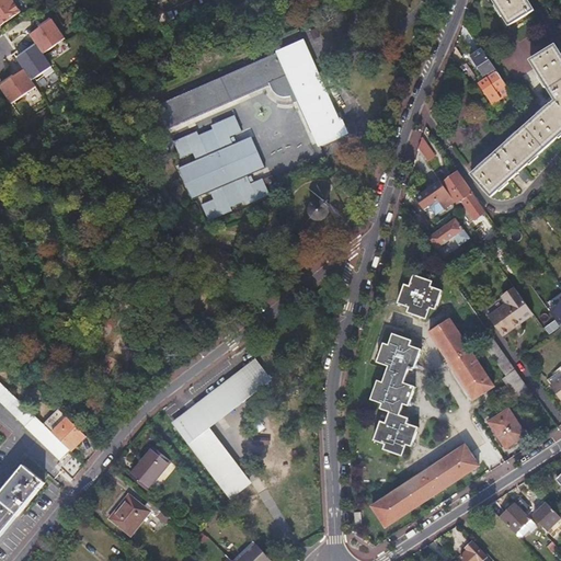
[(10,0),(0,0),(0,29),(21,16),(10,0)]
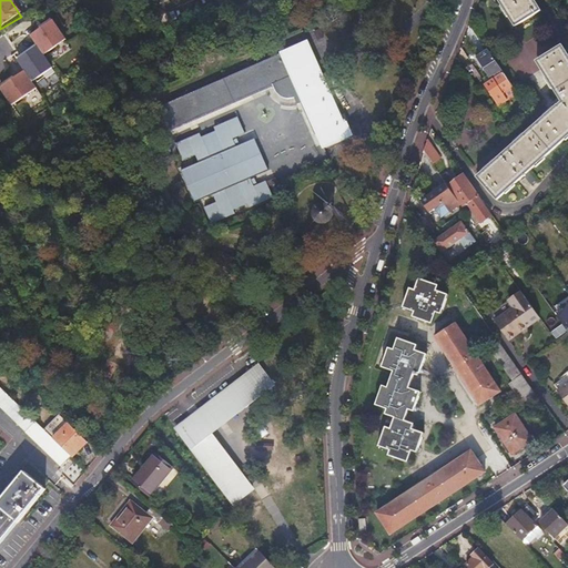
[(533,0),(498,0),(515,26),(539,11),(533,0)]
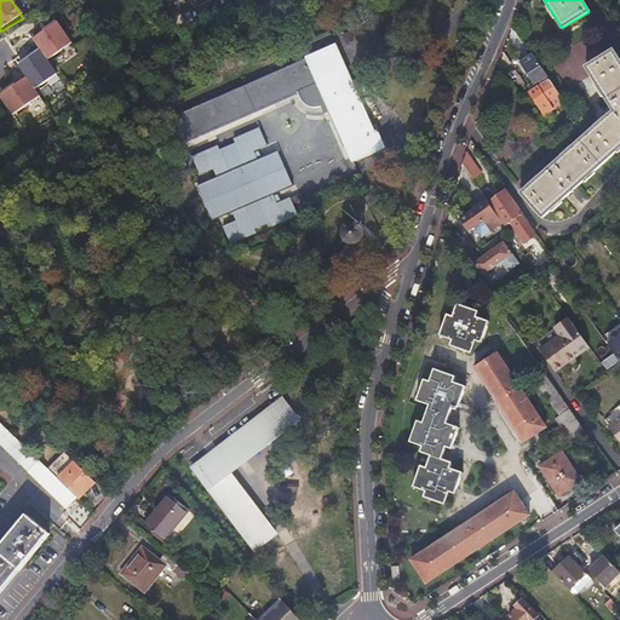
[(40,52),(47,62),(72,44),(56,23),(32,41),(40,52)]
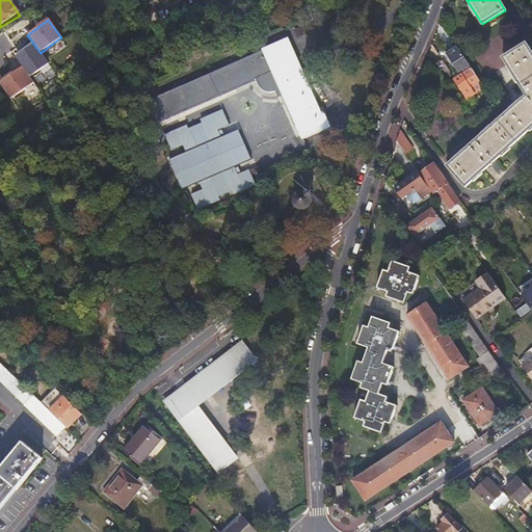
[(256,82),(258,86),(261,85),(267,88),(270,88),(275,89),(276,92),(280,99),(283,98),(284,97),(296,127),(301,140),(330,128),(324,114),(323,114),(323,112),(321,113),(289,38),(263,50),(264,52),(151,102),(160,124),(256,82)]
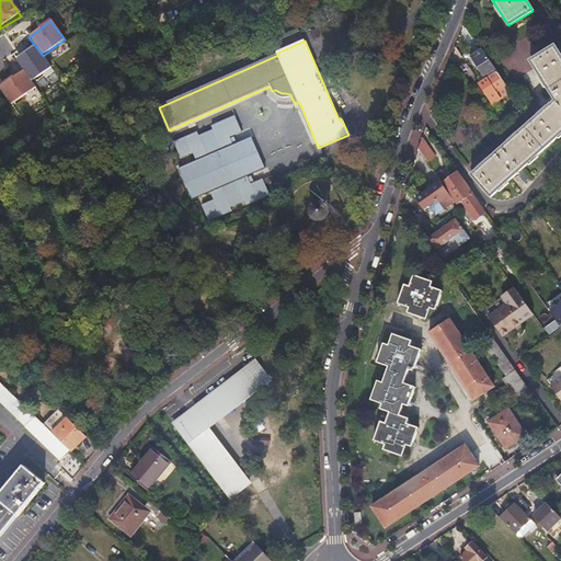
[(550,103),(471,175),(490,197),(516,173),(524,182),(528,178),(521,170),(560,134),(560,55),(556,46),(531,61),(554,101),(551,104),(550,103)]
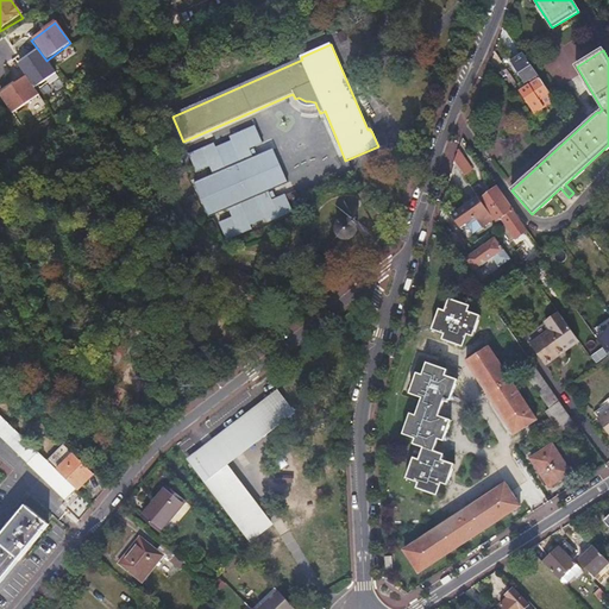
[(46,61),(39,51),(18,67),(25,77),(33,89),(56,74),(46,61)]
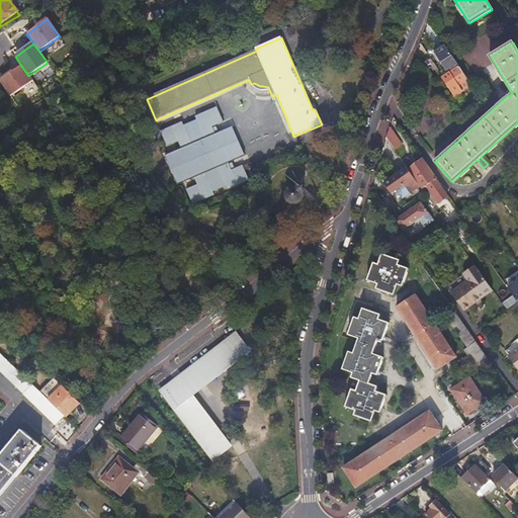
[(455,61),(445,46),(434,53),(444,68),(446,67),(450,73),(442,78),(451,91),(468,80),(466,77),(459,66),(455,61)]
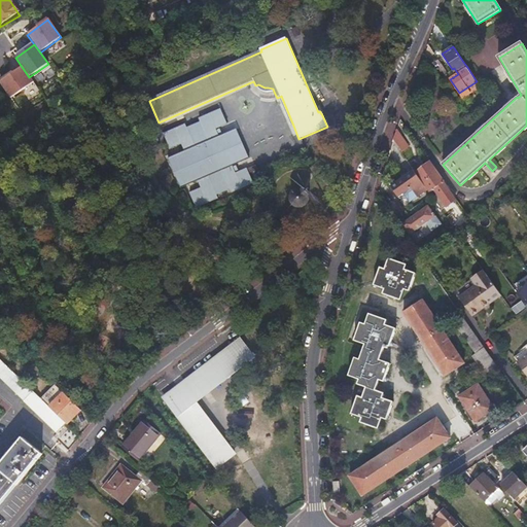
[(29,77),(22,67),(0,82),(0,84),(10,99),(33,82),(29,77)]
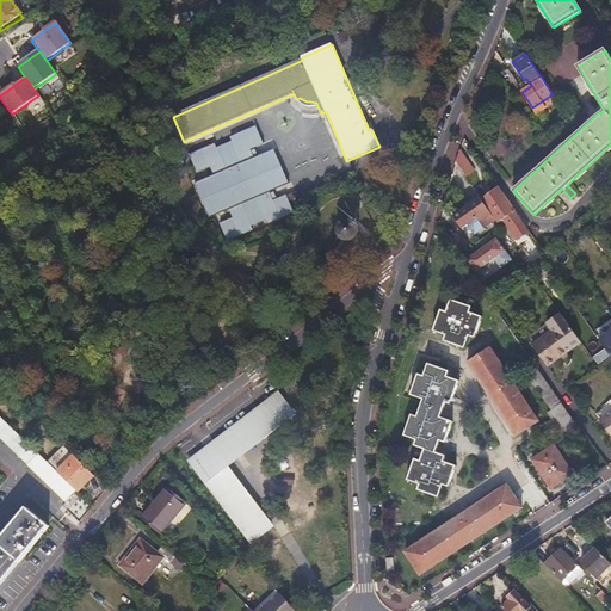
[(339,146),(340,146),(326,111),(325,112),(339,146)]
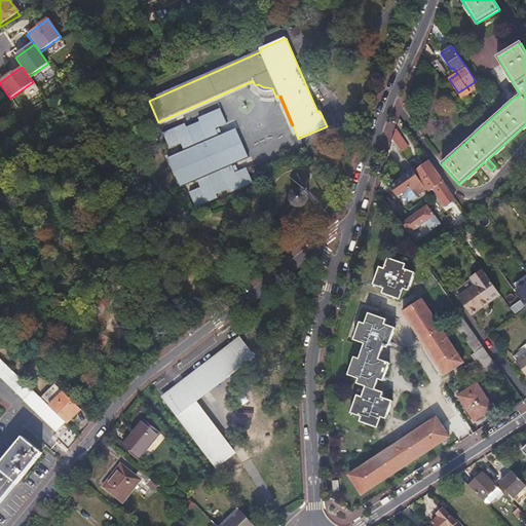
[(185,125),(163,134),(171,149),(182,144),(185,152),(167,159),(180,188),(197,181),(200,188),(189,193),(195,208),(217,199),(216,195),(229,189),(230,193),(252,184),(246,170),(234,174),(231,166),(249,159),(236,130),(219,138),(216,129),(227,124),(221,110),(199,119),(200,122),(187,128),(185,125)]
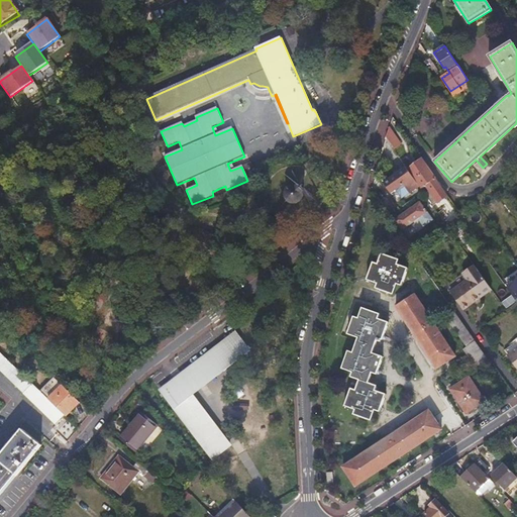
[(401,144),(389,127),(389,128),(386,136),(394,148),(401,144)]
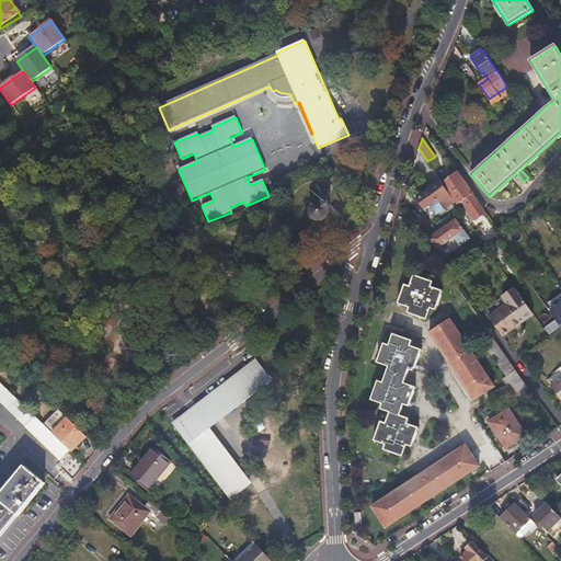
[(449,180),(442,184),(446,191),(455,203),(457,205),(461,202),(466,207),(460,210),(461,212),(469,224),(484,214),(471,194),(472,194),(458,173),(451,178),(449,180)]
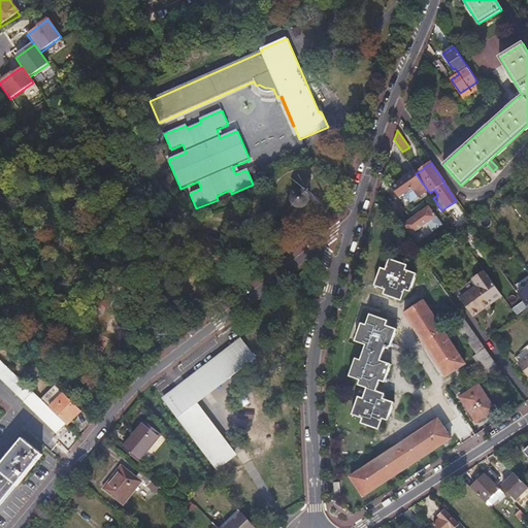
[(414,170),(396,183),(401,188),(404,193),(411,188),(418,197),(428,191),(420,179),(416,173),(414,170)]
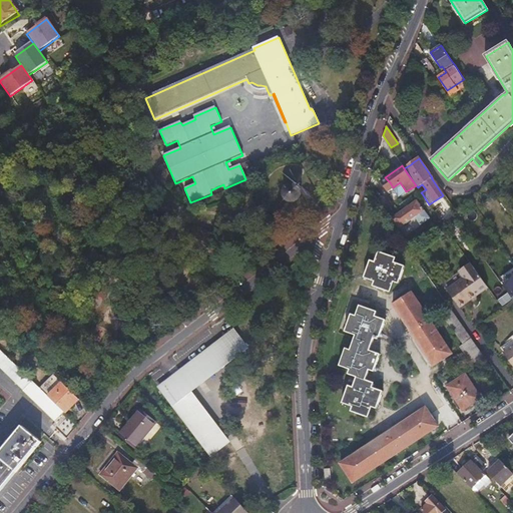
[(390,182),(385,177),(380,180),(388,191),(393,187),(390,182)]
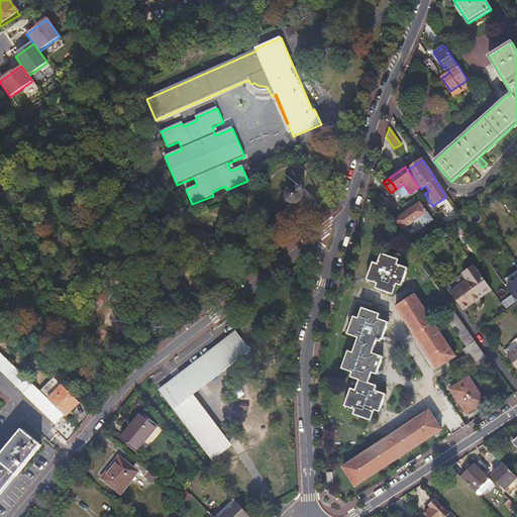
[(302,199),(302,195),(302,192),(300,189),(297,187),(294,187),(291,187),(288,189),(286,192),(285,195),(286,198),(288,201),(290,203),(294,204),(297,203),(300,201),(302,199)]
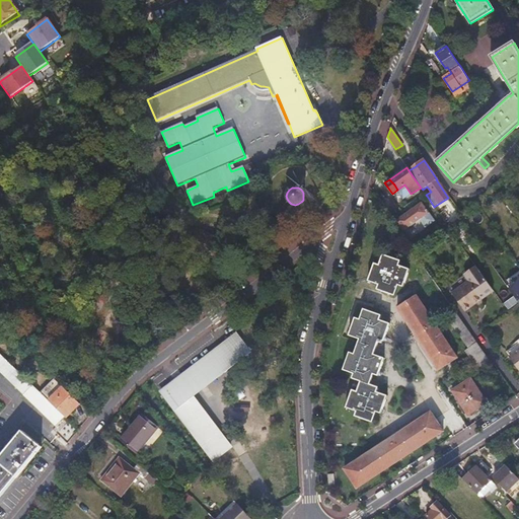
[(424,227),(435,221),(424,202),(394,221),(402,231),(419,220),(424,227)]
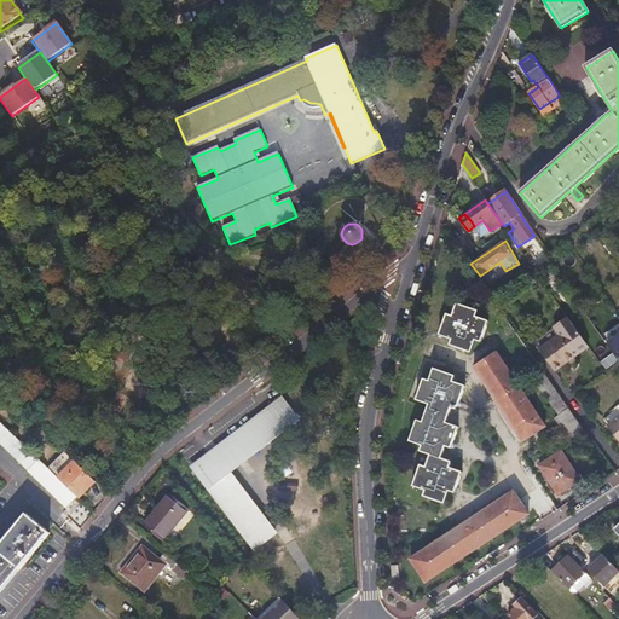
[(450,346),(470,354),(475,340),(484,343),(486,336),(482,335),(487,322),(475,317),(478,312),(457,304),(452,316),(447,313),(439,335),(452,340),(450,346)]
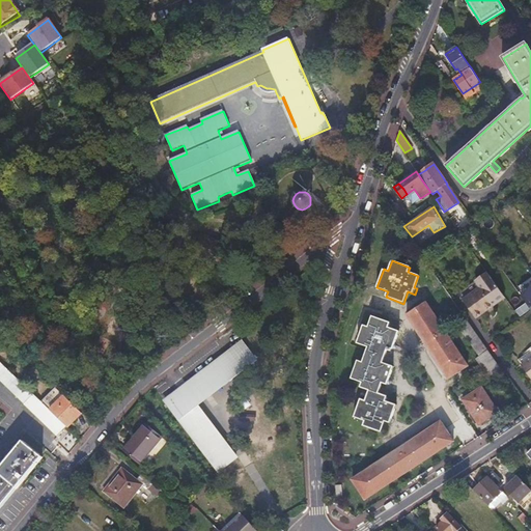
[(511,283),(500,269),(492,274),(502,289),(511,283)]
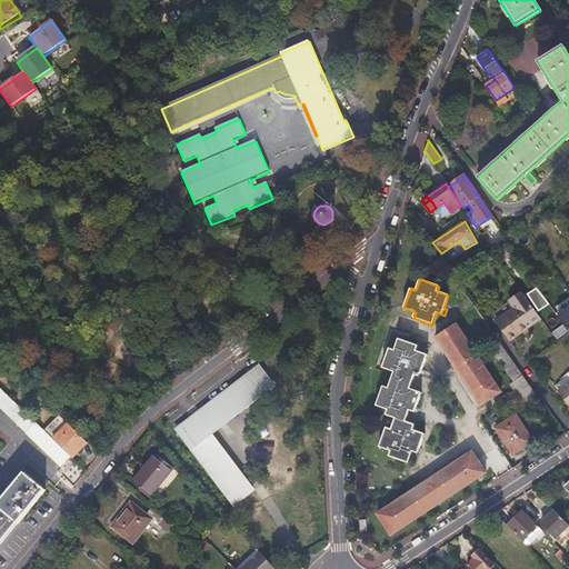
[(520,291),(508,299),(513,307),(528,326),(539,318),(520,291)]
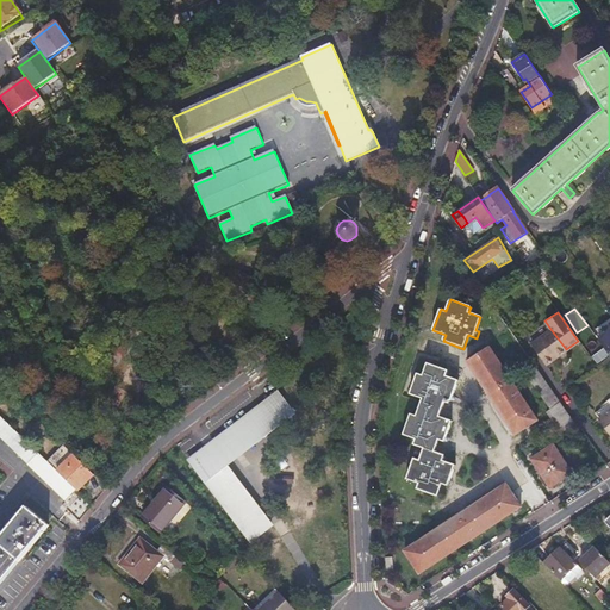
[(551,329),(530,344),(545,365),(566,349),(551,329)]
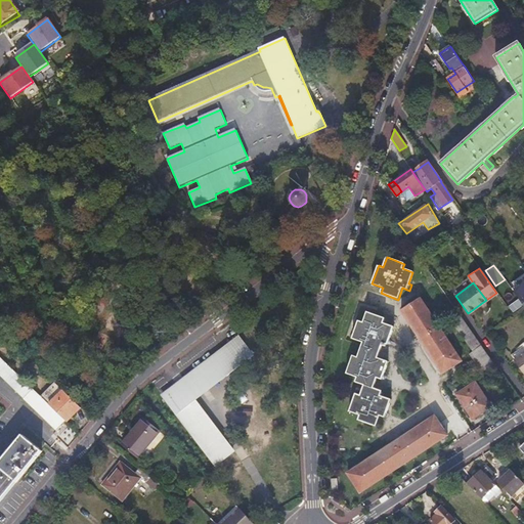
[(523,305),(523,307),(523,284),(513,292),(523,305)]
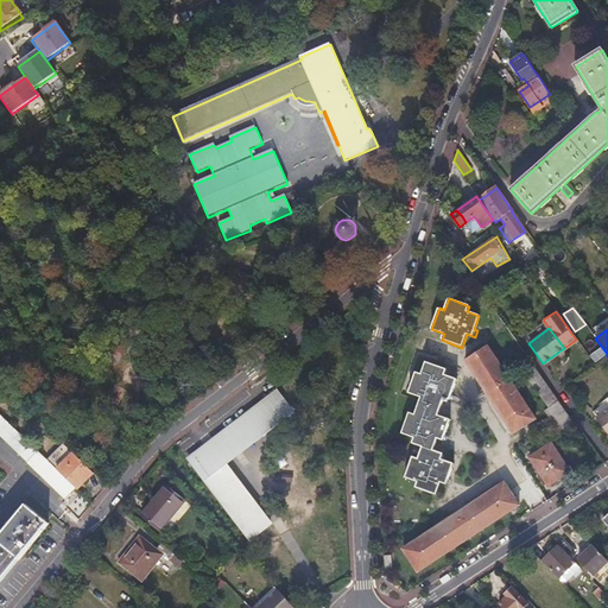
[(467,361),(513,432),(534,419),(488,348),(467,361)]
